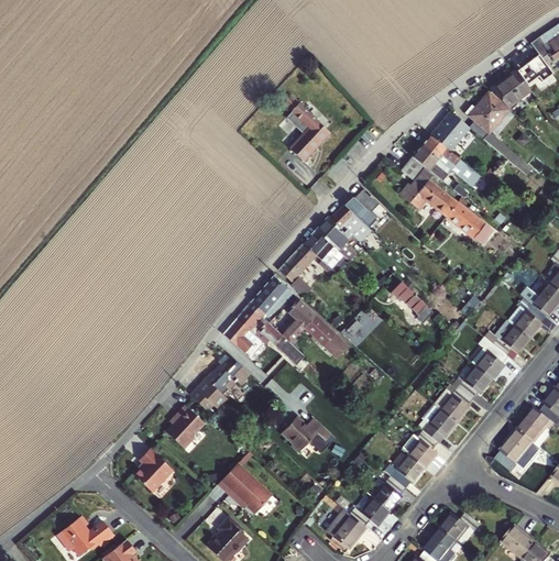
[(558,22),(540,35),(556,58),(558,56),(558,22)]
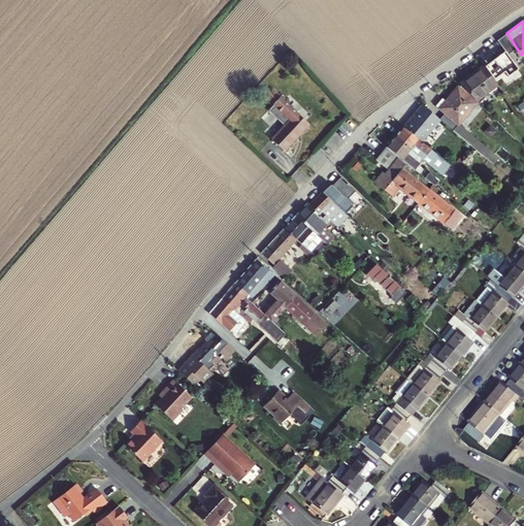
[(509,46),(501,37),(476,57),(483,66),(509,46)]
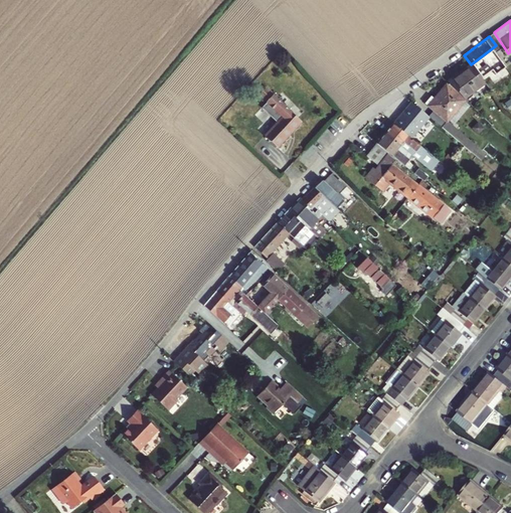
[(465,100),(486,83),(472,65),(447,86),(465,100)]
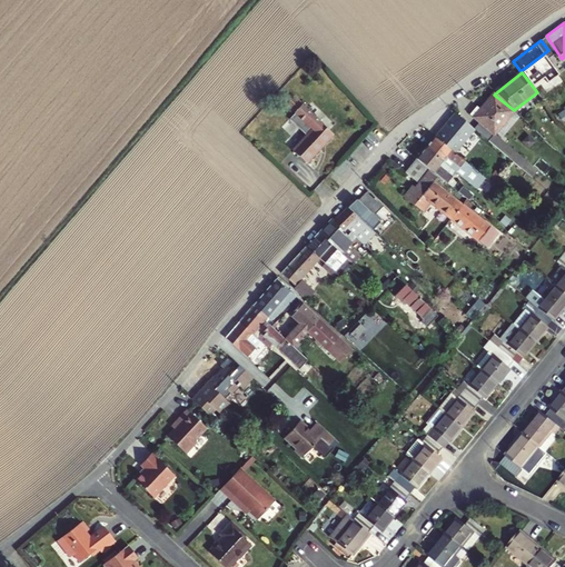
[(308,99),(299,91),(288,102),(315,128),(297,148),(309,160),(335,130),(305,102),(308,99)]
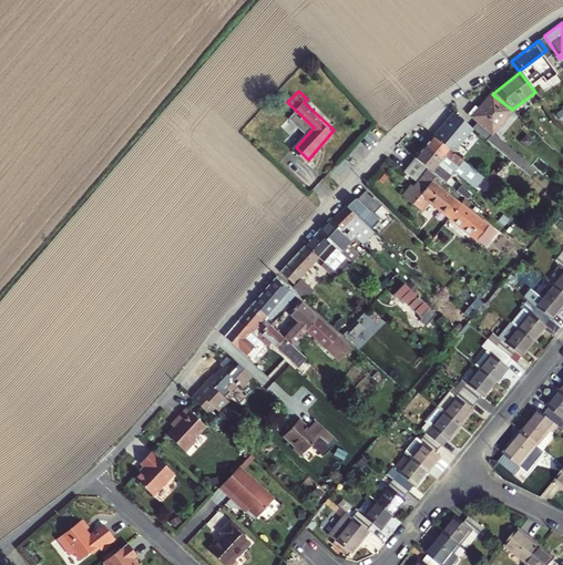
[(495,132),(512,111),(512,110),(492,94),(480,108),(477,105),(472,113),(481,120),(495,132)]
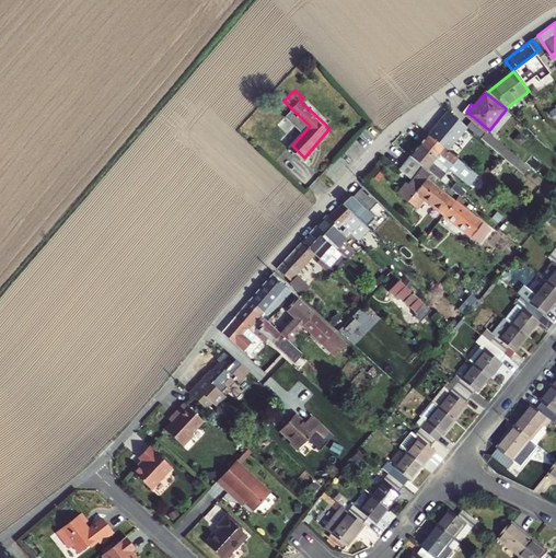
[(444,147),(450,151),(467,127),(449,112),(431,136),(444,147)]
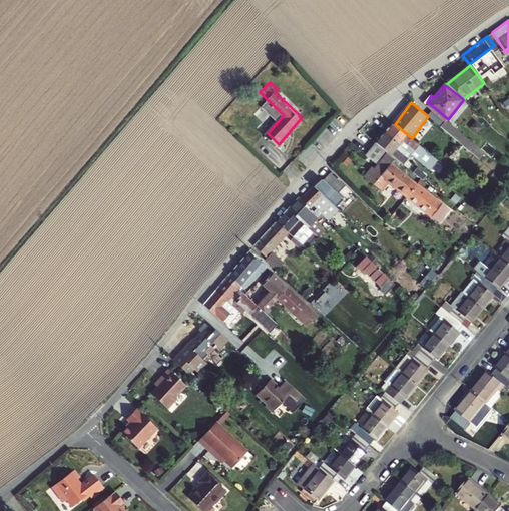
[(435,108),(428,116),(441,127),(448,119),(435,108)]
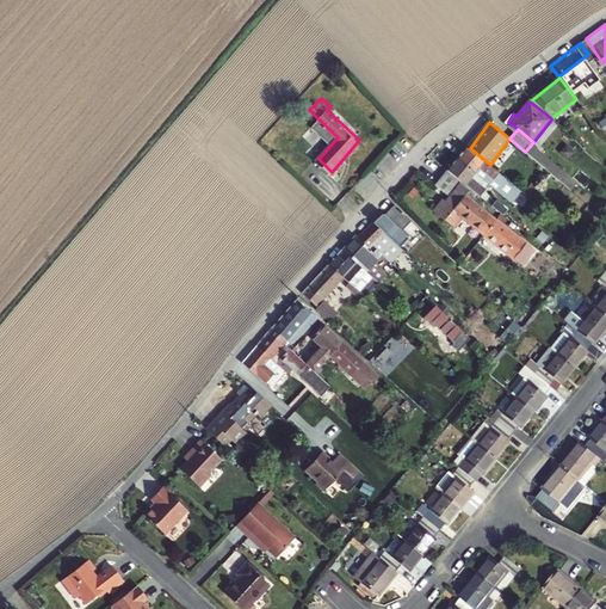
[(560,182),(568,171),(533,142),(525,152),(552,176),(560,182)]
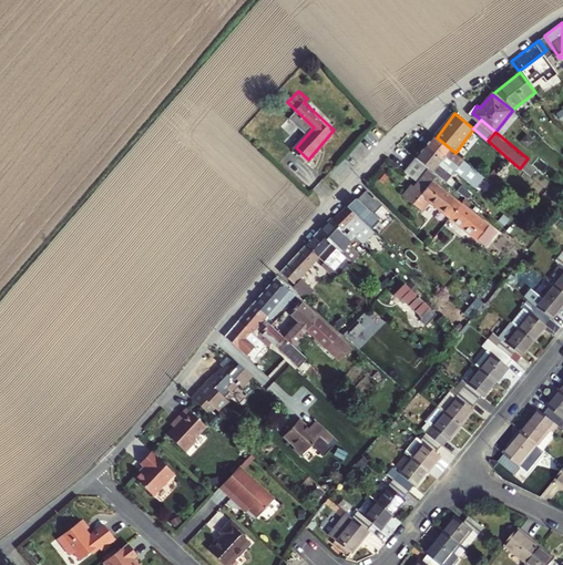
[(437,137),(436,136),(428,147),(458,172),(461,167),(462,170),(468,163),(456,153),(450,149),(437,137)]
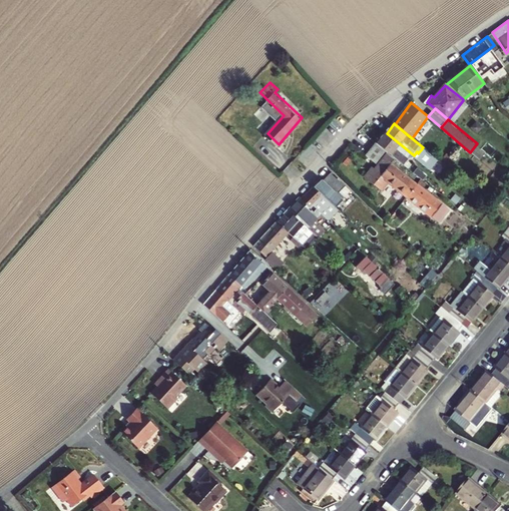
[(378,143),(390,152),(397,158),(409,168),(413,163),(410,160),(414,155),(387,133),(378,143)]
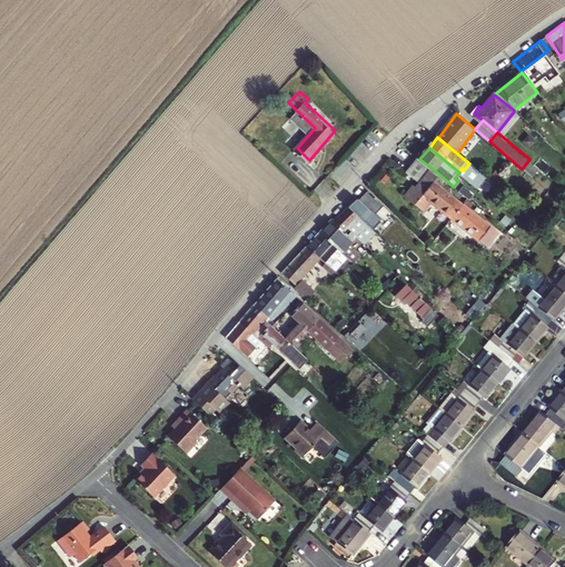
[(409,197),(418,204),(426,211),(433,204),(453,219),(465,205),(436,181),(440,176),(433,169),(419,159),(406,176),(418,186),(409,197)]
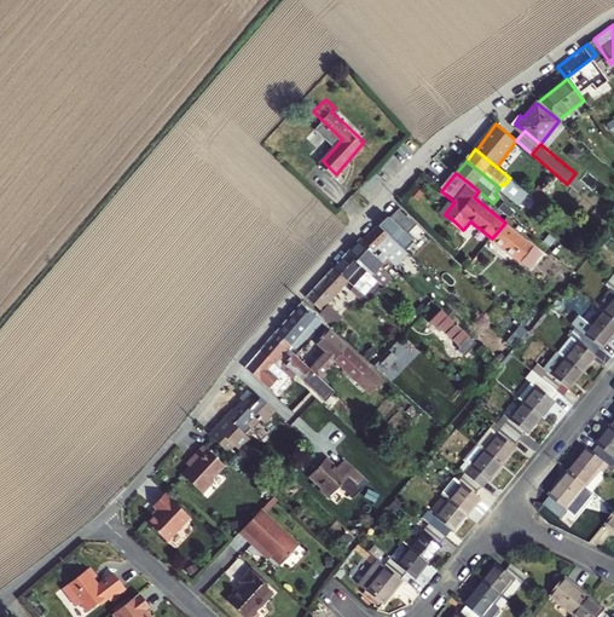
[(391,235),(406,249),(426,229),(401,205),(391,217),(388,215),(378,225),(391,235)]
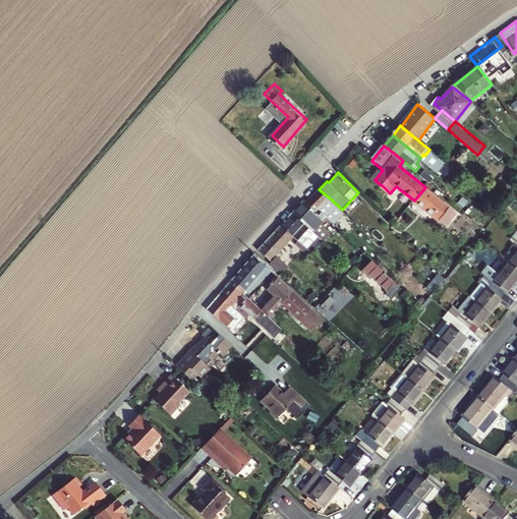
[(450,207),(425,187),(414,200),(439,220),(450,207)]
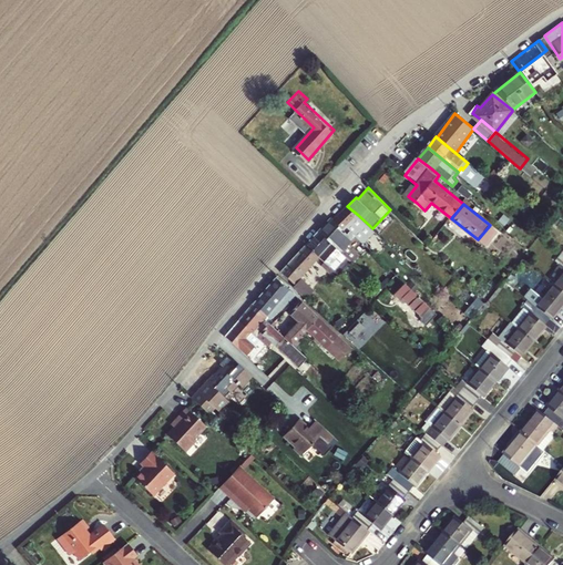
[(335,218),(346,228),(358,215),(347,206),(335,218)]
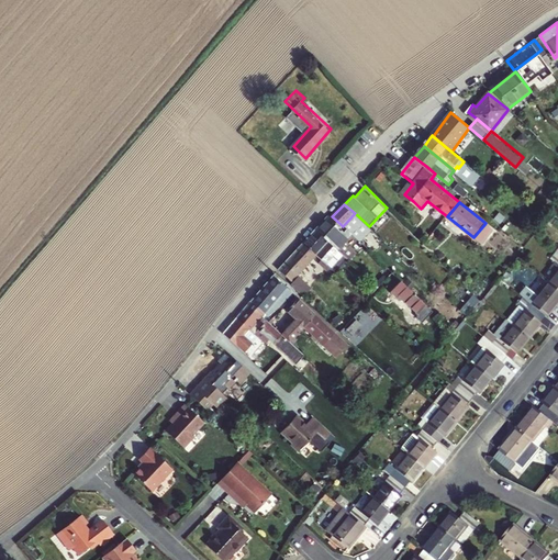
[(343,226),(332,216),(330,214),(316,228),(330,241),(343,226)]
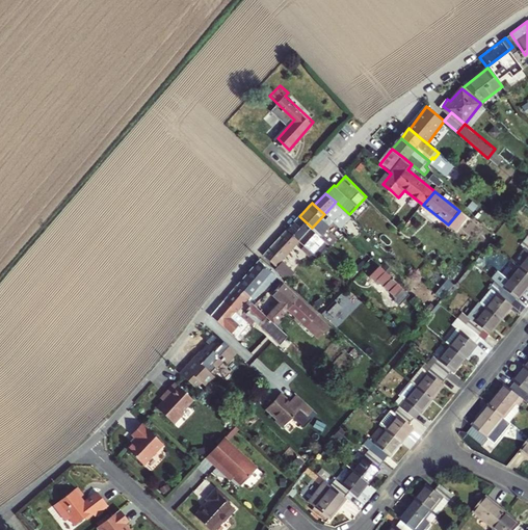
[(299,216),(287,230),(299,240),(312,228),(299,216)]
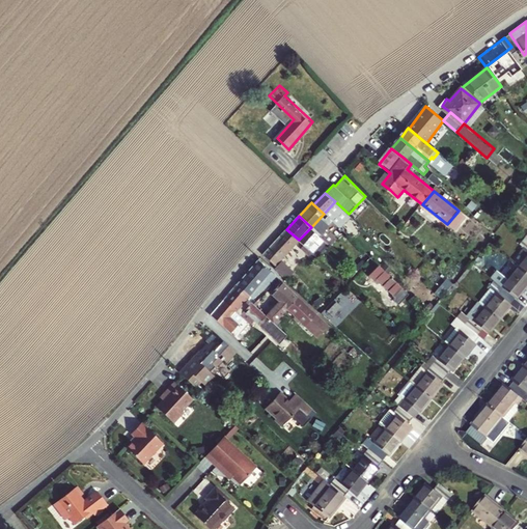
[(272,245),(265,253),(276,263),(283,256),(299,240),(286,229),(272,245)]
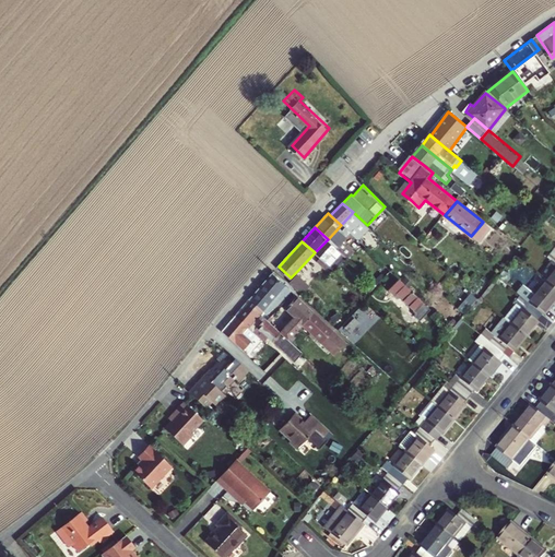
[(346,257),(330,243),(326,247),(335,257),(333,259),(339,264),(346,257)]
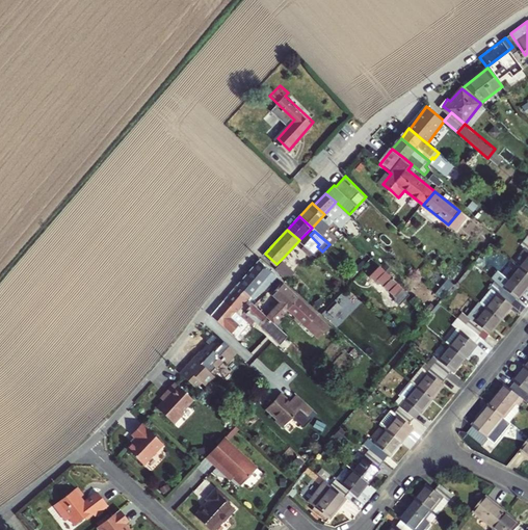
[(518,270),(527,279),(527,252),(524,257),(527,259),(518,270)]
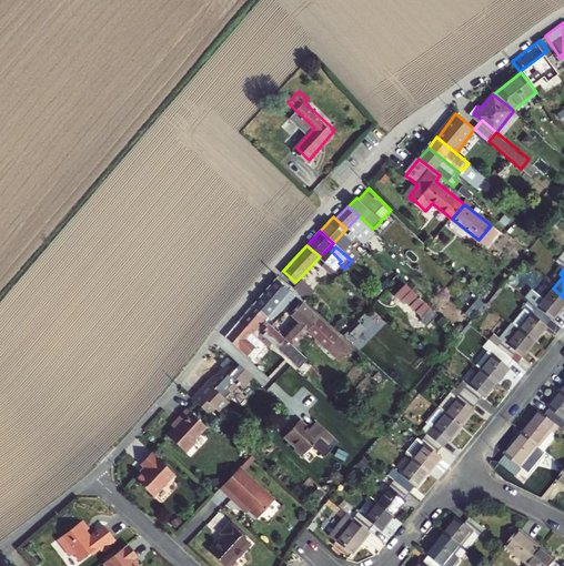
[(289,289),(293,284),(281,273),(268,290),(257,303),(271,315),(273,317),(296,295),(289,289)]
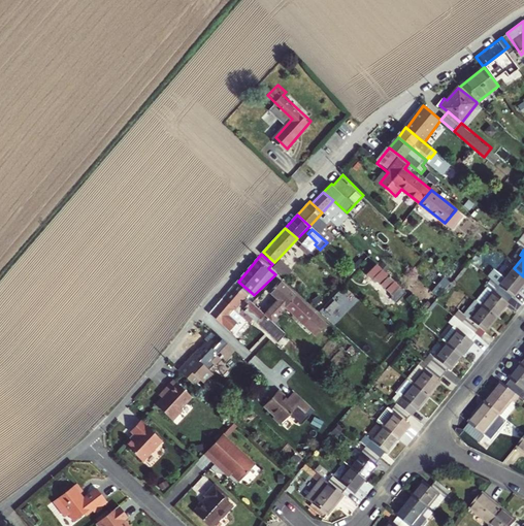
[(282,264),(276,268),(285,275),(289,280),(293,275),(282,264)]
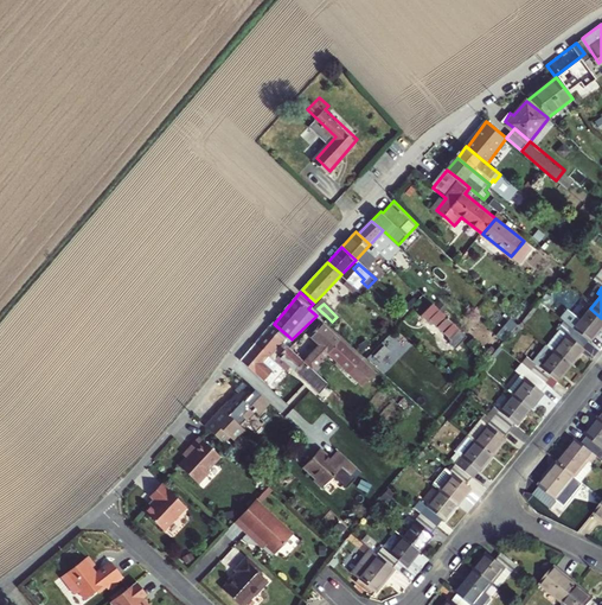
[(435,307),(424,319),(431,326),(434,325),(453,343),(462,332),(435,307)]
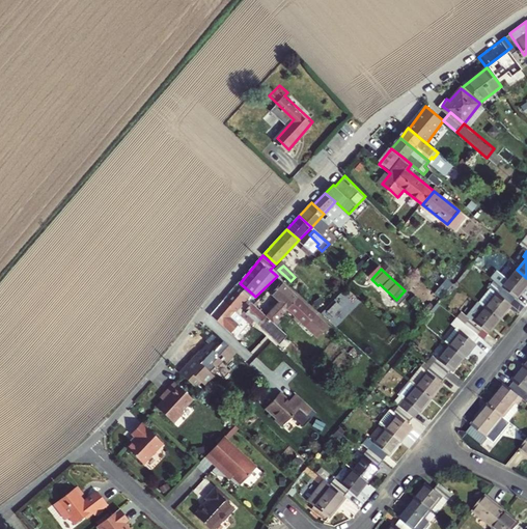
[(499,290),(514,303),(526,286),(526,278),(517,270),(499,290)]
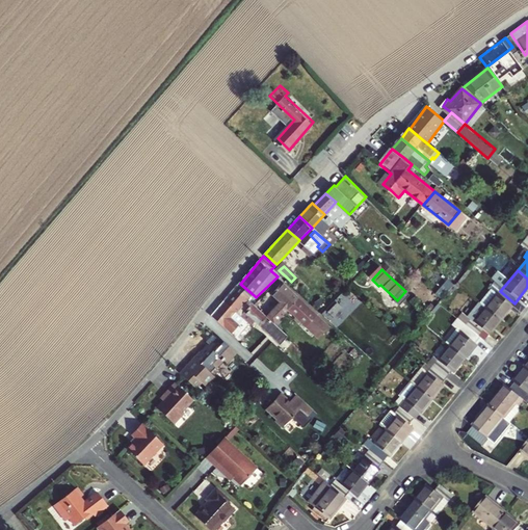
[(276,321),(287,309),(299,297),(283,282),(271,294),(280,301),(268,314),(273,318),(276,321)]
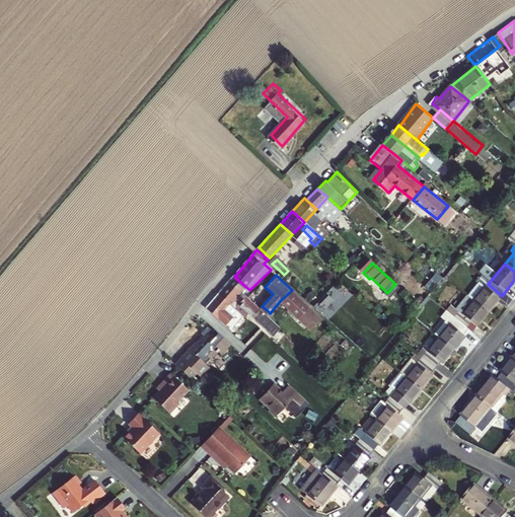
[(240,295),(247,288),(234,277),(222,292),(235,304),(237,306),(242,302),(245,299),(240,295)]
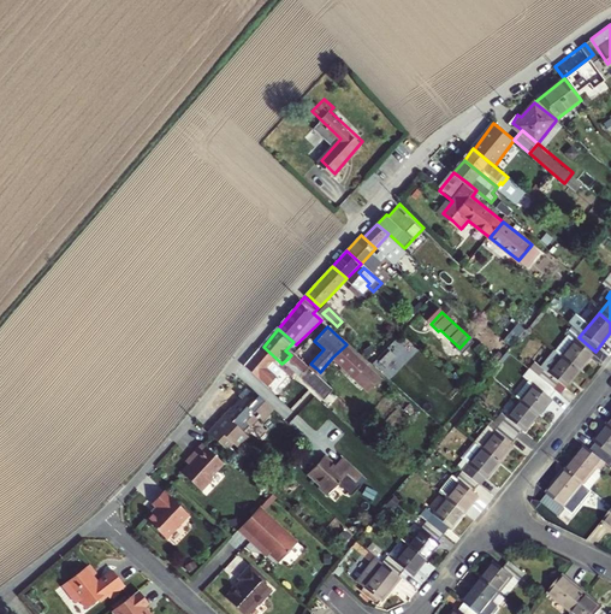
[(561,360),(576,375),(595,352),(579,337),(561,360)]
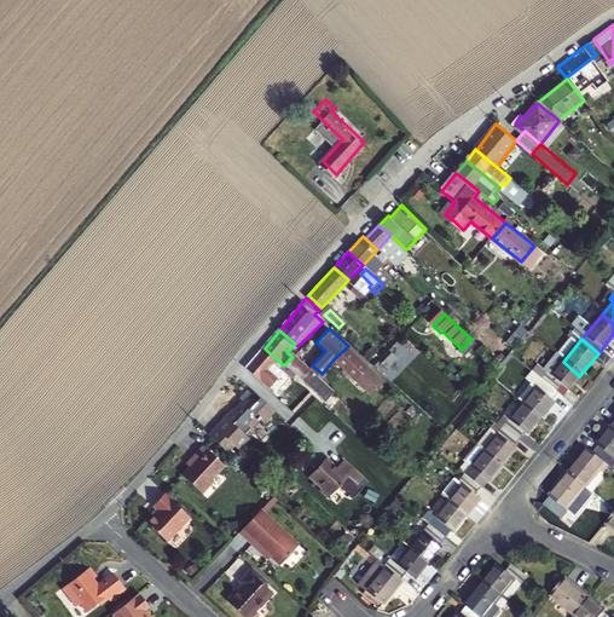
[(348,346),(334,359),(369,392),(382,379),(348,346)]
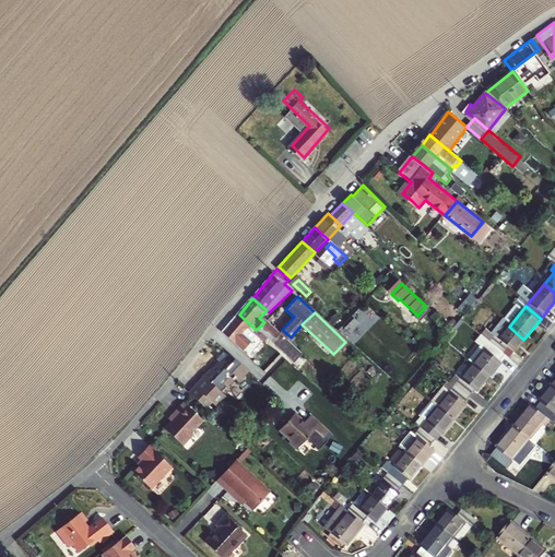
[(226,330),(252,355),(257,350),(251,344),(257,339),(249,331),(254,328),(239,315),(226,330)]
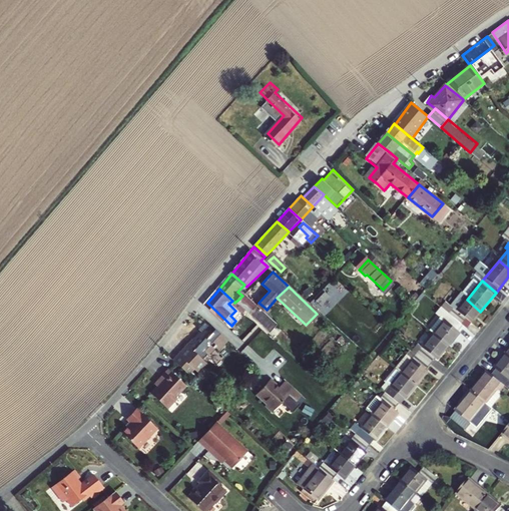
[(264,307),(259,303),(246,292),(242,296),(239,299),(257,314),(264,307)]
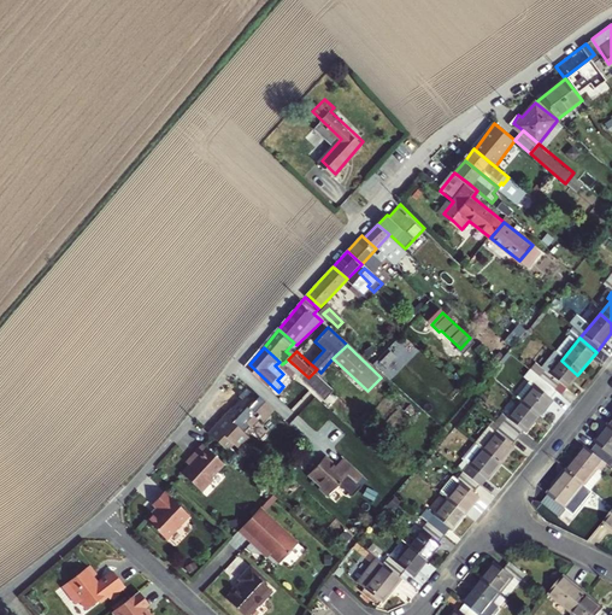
[(555,396),(558,398),(577,375),(562,361),(547,378),(542,374),(536,380),(555,396)]
